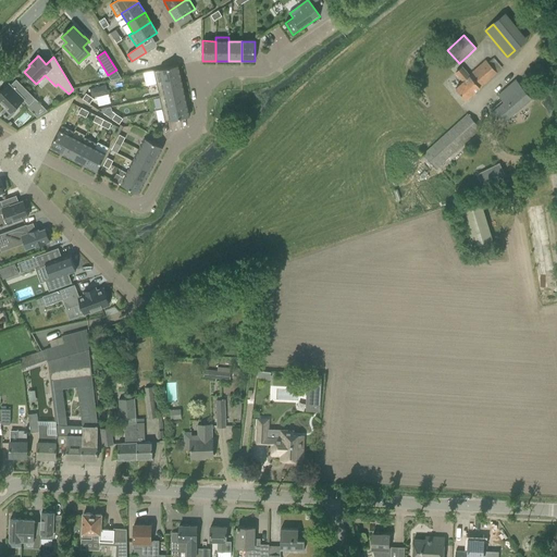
[(455,88),(458,93),(466,100),(502,69),(493,59),(489,63),(486,61),(470,75),(462,66),(454,73),(462,82),(455,88)]
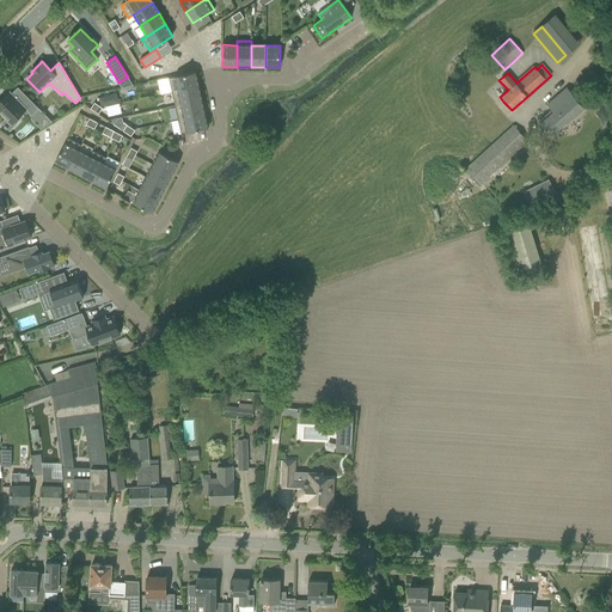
[(199,86),(196,72),(169,78),(172,92),(199,86)]
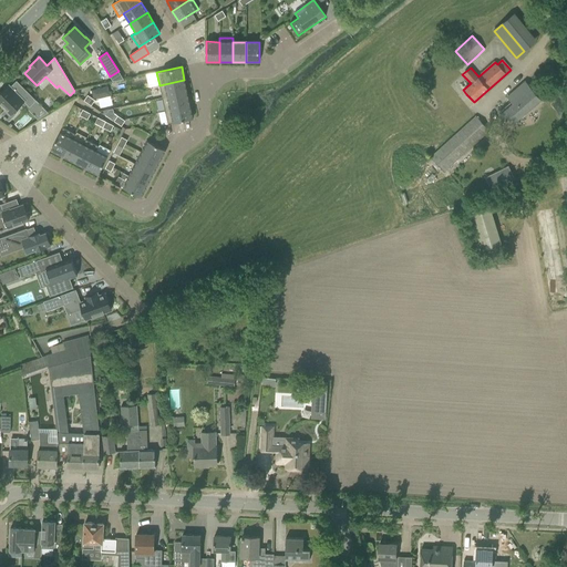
[(187,93),(184,80),(160,85),(162,99),(187,93)]
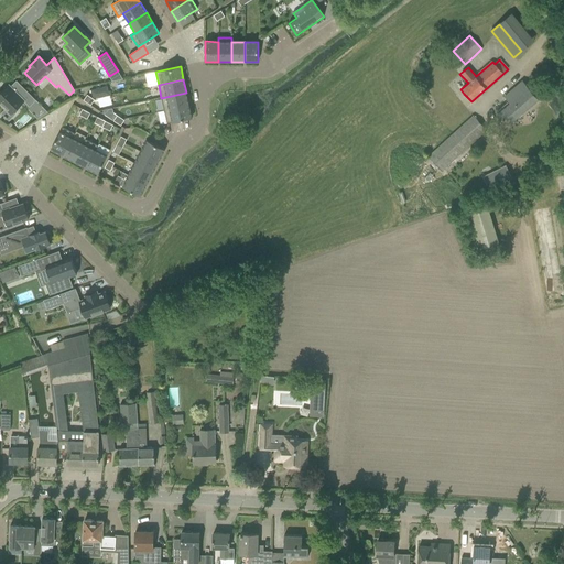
[(9,85),(0,94),(0,104),(6,109),(1,114),(4,116),(3,117),(6,119),(7,119),(9,121),(15,115),(13,111),(24,101),(30,107),(36,100),(17,80),(10,87),(9,85)]
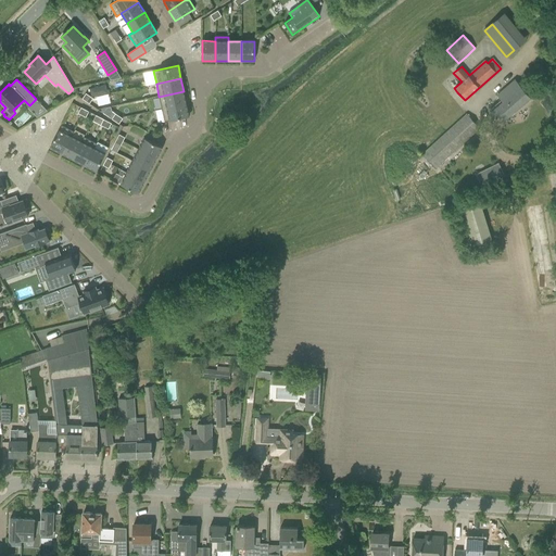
[(502,124),(531,98),(515,79),(497,96),(502,100),(490,110),(502,124)]
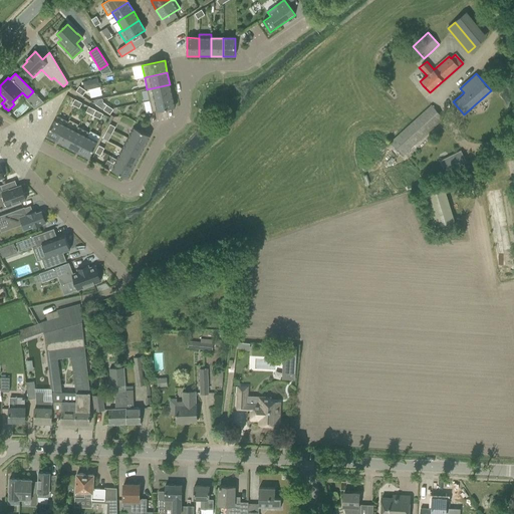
[(89,80),(83,82),(84,89),(91,88),(89,80)]
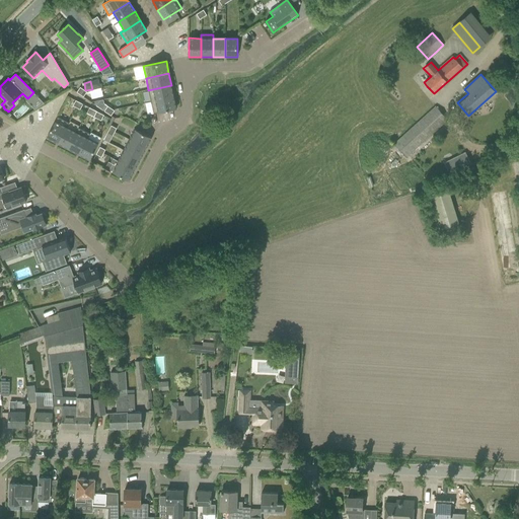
[(173,96),(171,85),(148,90),(151,101),(173,96)]
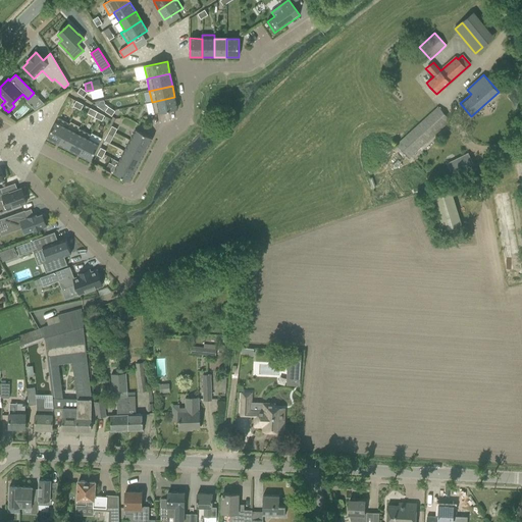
[(103,89),(92,91),(93,99),(105,96),(103,89)]
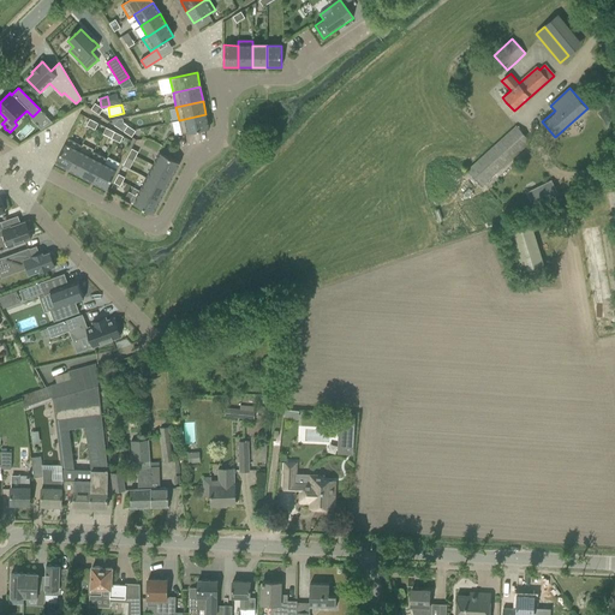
[(209,129),(206,114),(179,120),(181,135),(209,129)]
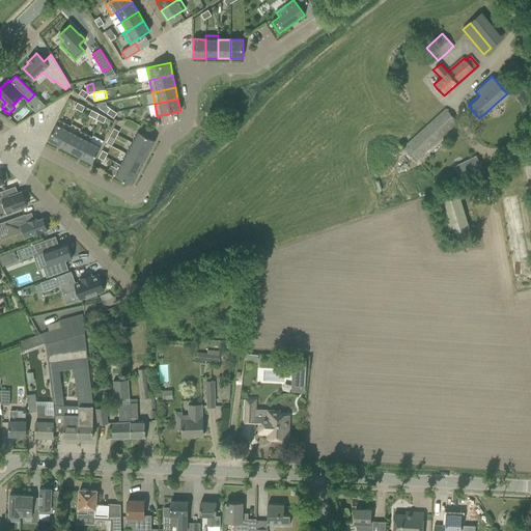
[(403,147),(415,161),(457,122),(446,109),(403,147)]
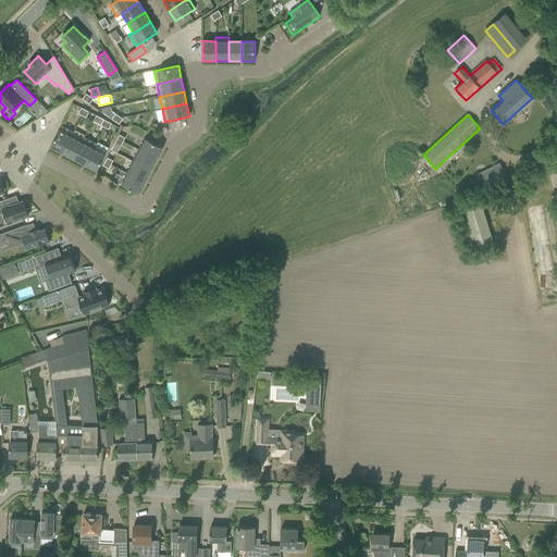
[(62,153),(72,136),(74,132),(62,125),(50,148),(62,153)]
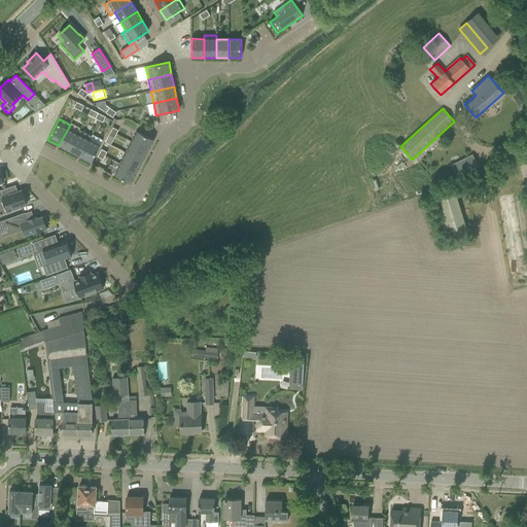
[(69,151),(78,134),(77,134),(68,129),(59,145),(69,151)]
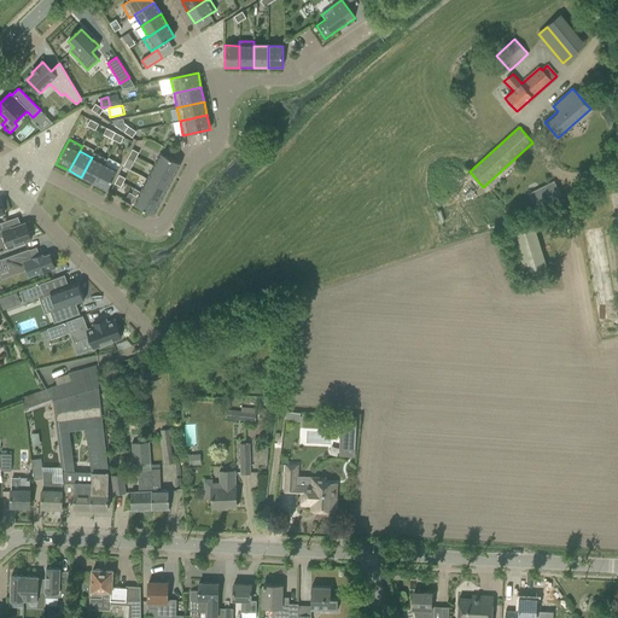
[(105,164),(108,159),(93,152),(91,157),(92,157),(81,178),(94,184),(104,164),(105,164)]
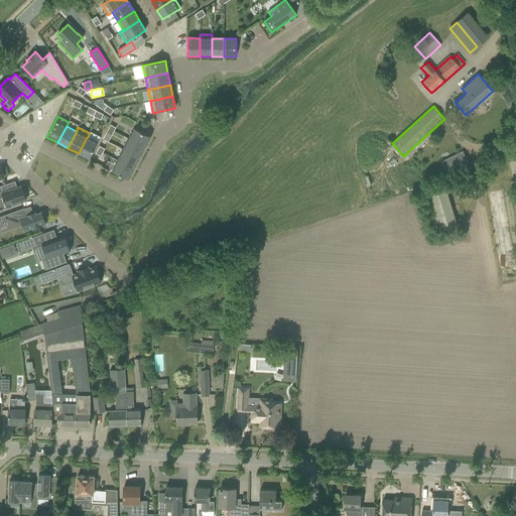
[(145,147),(150,137),(134,128),(129,139),(145,147)]
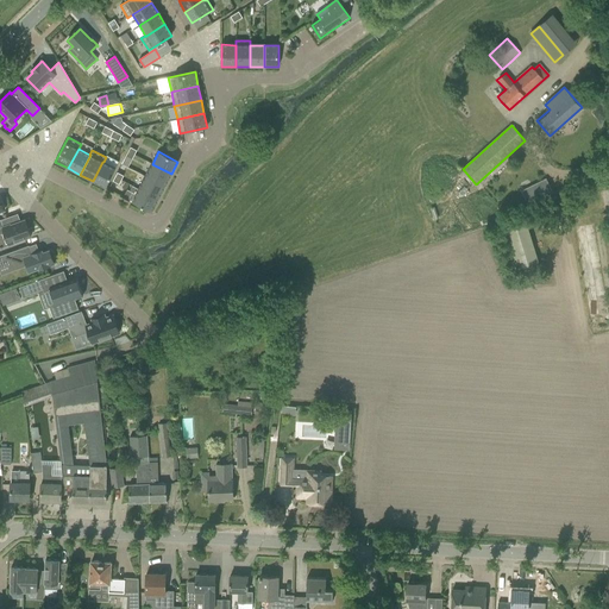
[(105,188),(115,168),(104,162),(102,162),(93,181),(105,188)]
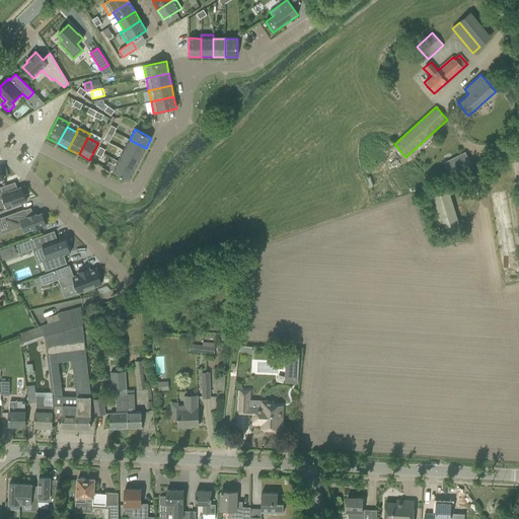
[(140,159),(146,148),(130,140),(124,150),(140,159)]
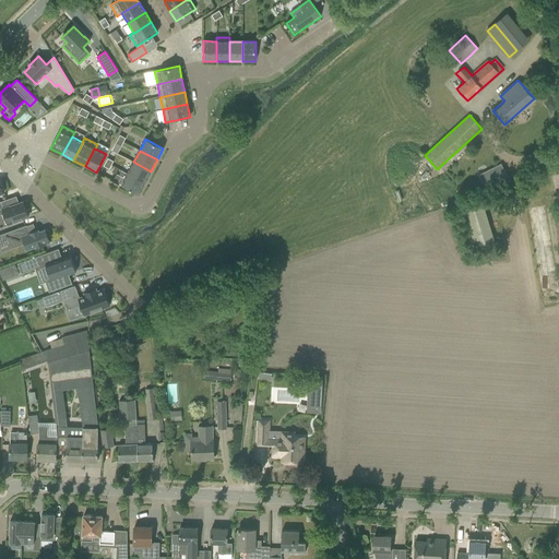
[(145,183),(151,171),(133,162),(127,174),(145,183)]
